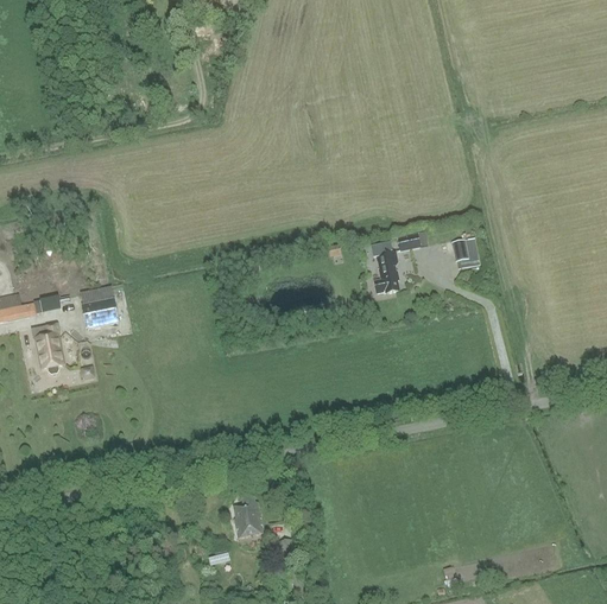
[(397,237),(399,249),(418,246),(416,234),(397,237)]
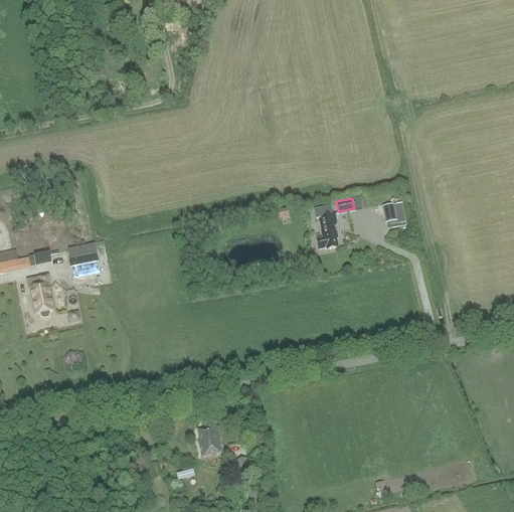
[(384,220),(386,220),(387,227),(405,224),(401,200),(381,204),(384,220)]
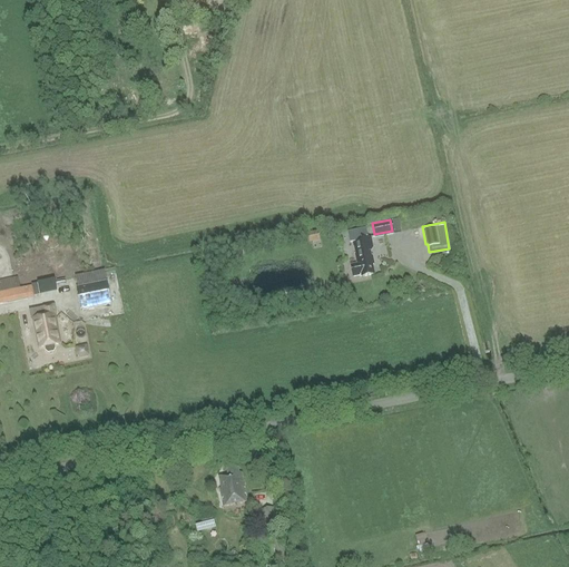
[(354,240),(355,241),(352,242),(356,261),(350,263),(352,274),(361,272),(362,274),(372,272),(370,263),(372,262),(370,247),(371,244),(369,235),(365,235),(365,234),(368,234),(365,225),(346,230),(349,241),(354,240)]
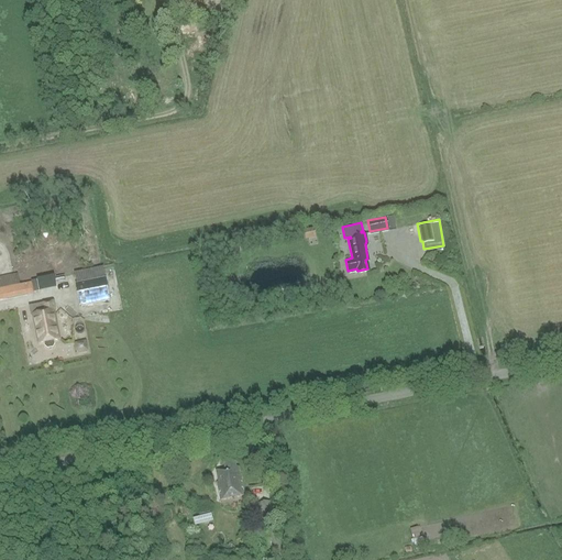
[(111,297),(103,263),(75,270),(77,282),(76,283),(80,304),(111,297)]
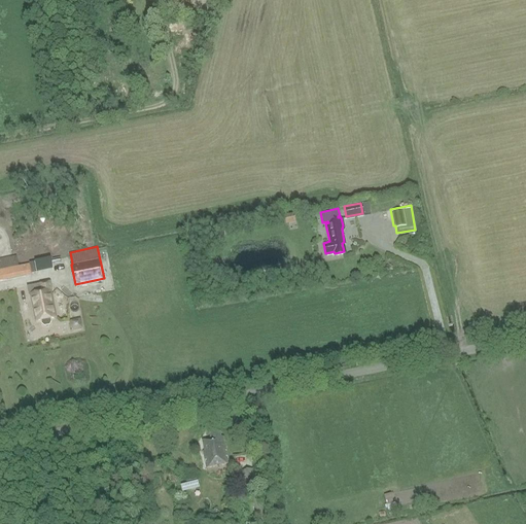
[(19,263),(16,253),(0,256),(0,278),(37,271),(35,259),(19,263)]
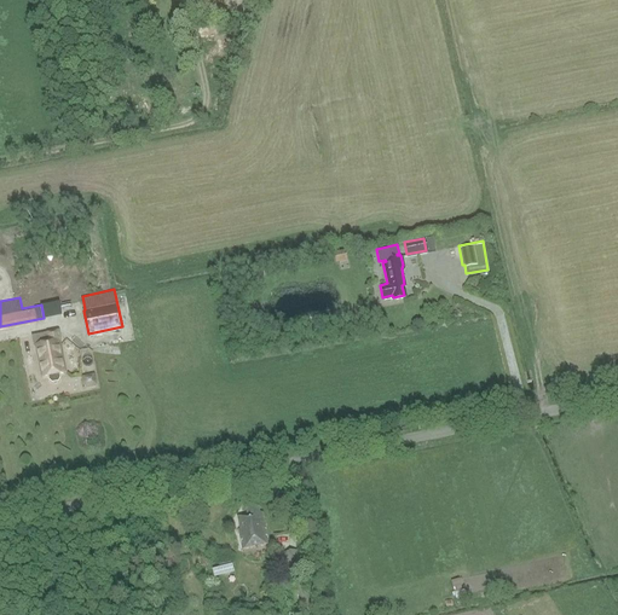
[(58,329),(33,334),(34,343),(36,344),(42,375),(48,373),(48,378),(51,381),(57,379),(58,376),(58,371),(63,370),(57,341),(61,340),(58,329)]
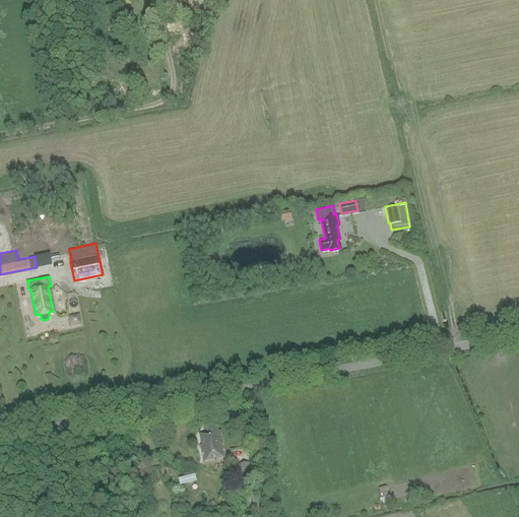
[(82,311),(71,313),(73,324),(84,322),(82,311)]
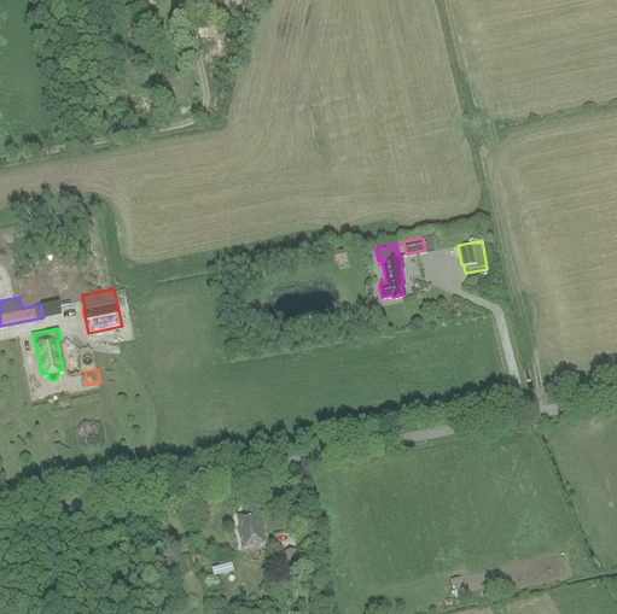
[(240,544),(268,541),(261,509),(258,509),(257,503),(244,506),(246,512),(237,514),(238,526),(237,526),(240,544)]
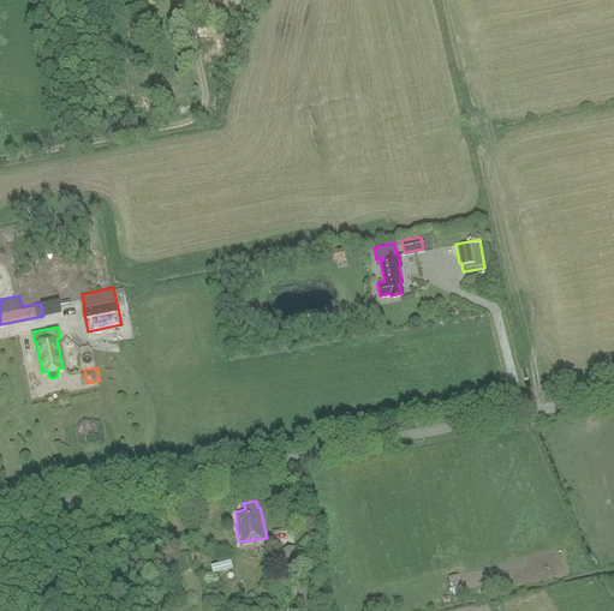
[(286,564),(281,564),(281,569),(286,568),(287,570),(287,573),(309,569),(308,562),(305,563),(304,558),(307,558),(304,544),(293,546),(293,545),(282,547),(286,564)]
